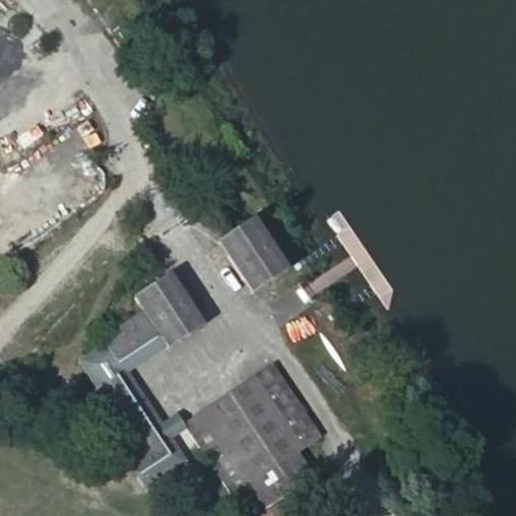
[(217,239),(253,292),(288,267),(253,216),(217,239)]
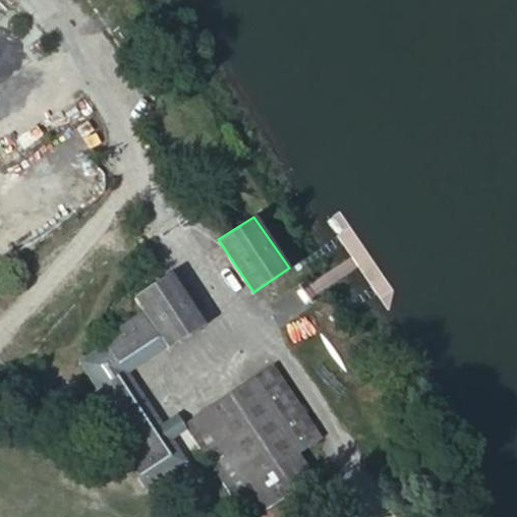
[(189,460),(174,438),(165,444),(115,367),(163,335),(170,346),(171,348),(207,324),(171,272),(135,294),(144,306),(102,335),(106,341),(93,350),(99,360),(90,367),(103,387),(95,392),(131,447),(125,451),(150,486),(189,460)]
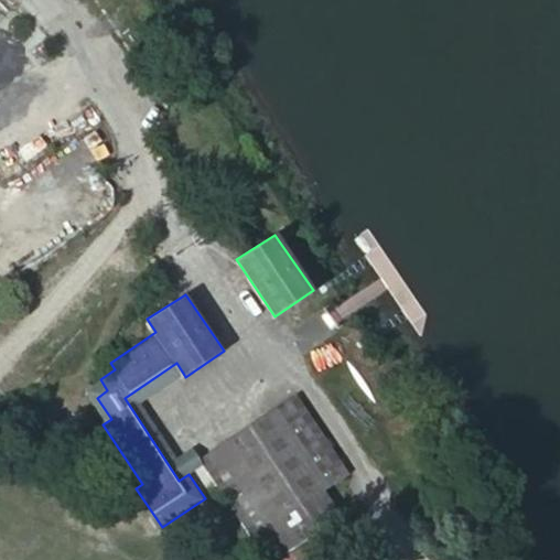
[(189,474),(207,461),(204,455),(196,445),(178,458),(141,404),(184,375),(176,363),(125,398),(179,481),(189,474)]
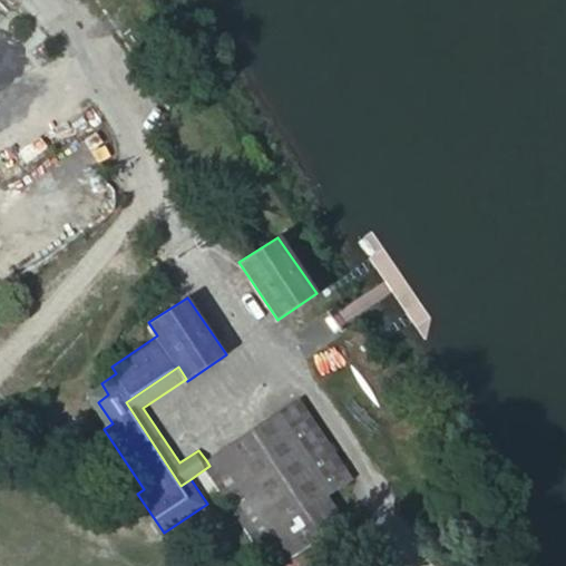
[(108,394),(101,383),(90,390),(98,402),(108,394)]
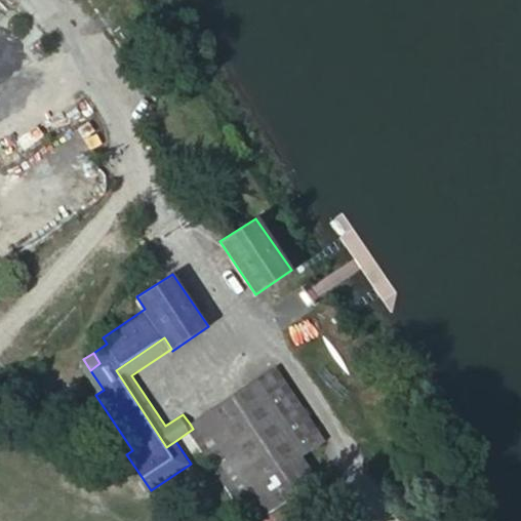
[(190,424),(193,429),(253,520),(258,520),(319,480),(302,454),(326,438),(278,365),(190,424)]
